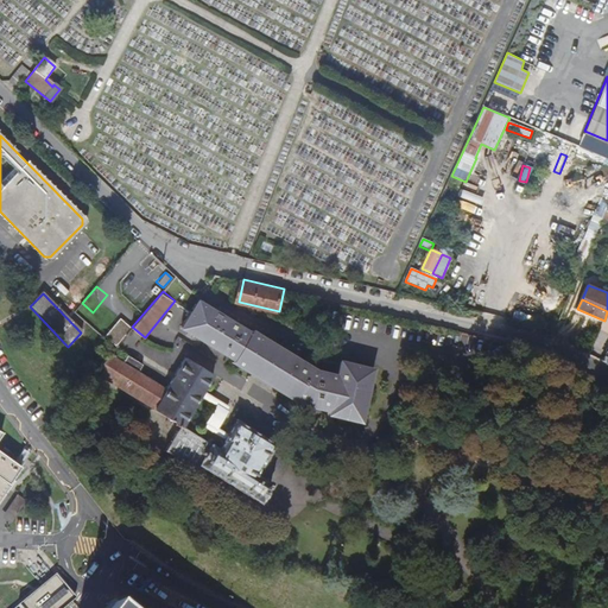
[(276,342),(253,329),(251,329),(248,330),(232,321),(197,301),(183,325),(257,371),(258,368),(285,385),(296,363),(272,350),(276,342)]
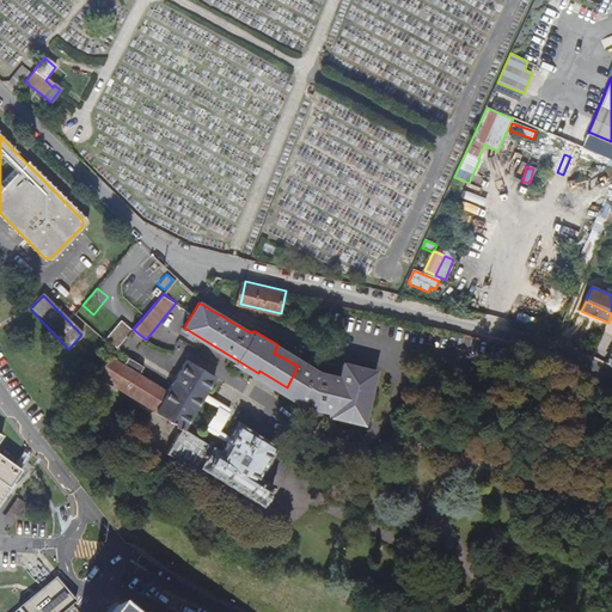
[(609,323),(581,311),(579,317),(606,329),(609,323)]
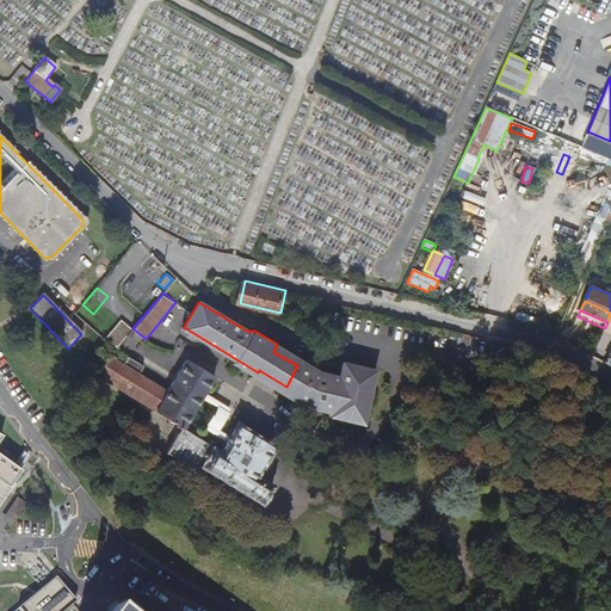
[(518,313),(516,321),(524,323),(524,322),(534,325),(535,319),(526,316),(526,315),(518,313)]
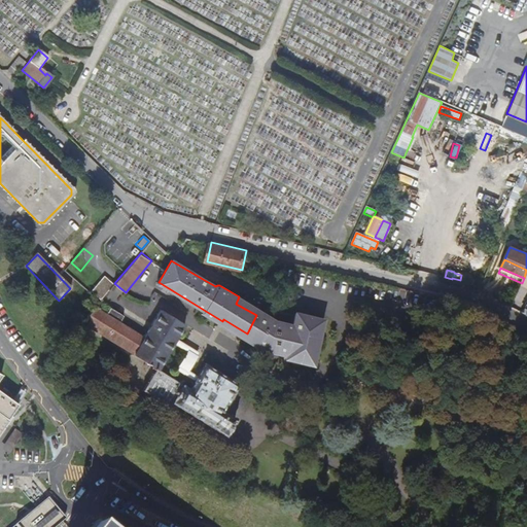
[(106,293),(116,281),(110,276),(100,287),(106,293)]
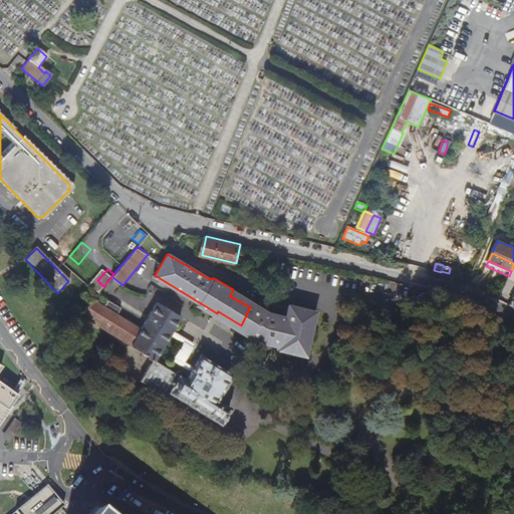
[(212,278),(197,269),(196,271),(210,279),(212,278)]
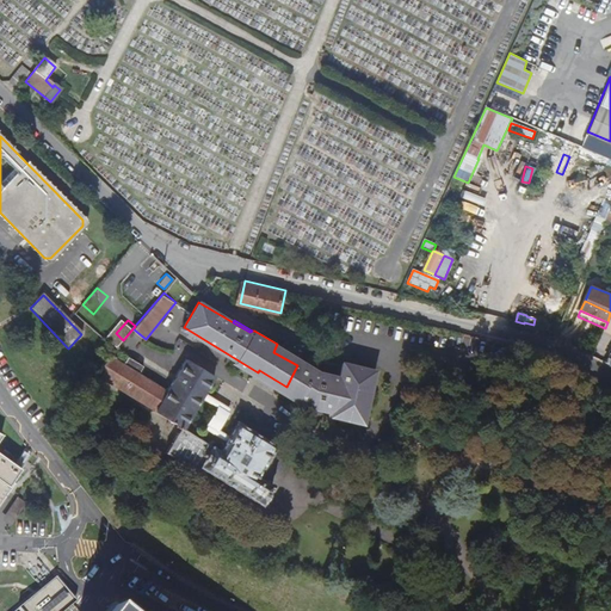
[(301,357),(277,344),(273,352),(297,365),(301,357)]
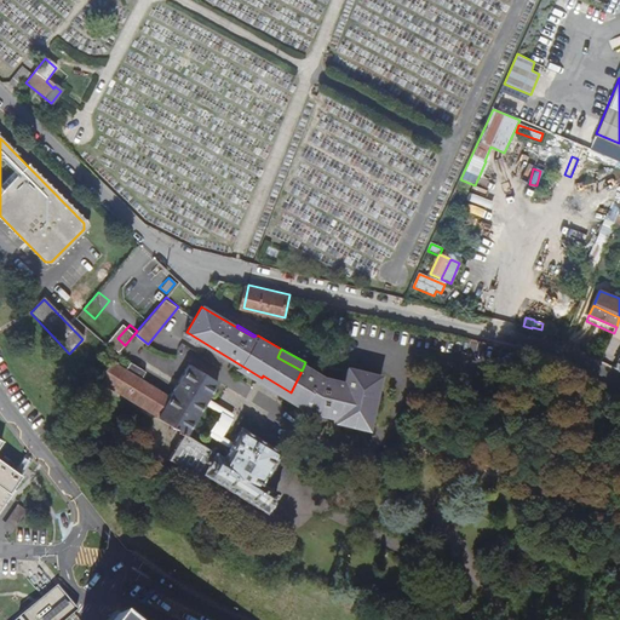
[(165,405),(156,399),(160,394),(139,380),(144,372),(128,362),(124,369),(112,361),(98,377),(158,417),(158,419),(184,435),(185,436),(204,407),(208,401),(218,384),(191,366),(168,400),(165,405)]
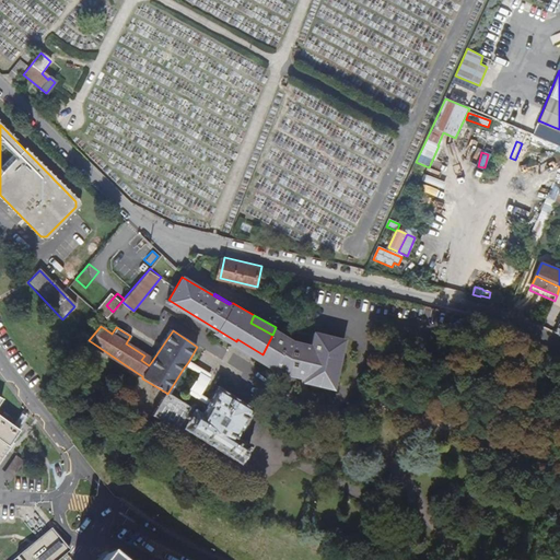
[(340,372),(345,351),(315,345),(300,341),(295,343),(293,343),(290,341),(291,339),(291,337),(276,327),(272,335),(263,354),(261,357),(276,365),(287,372),(307,376),(310,365),(340,372)]
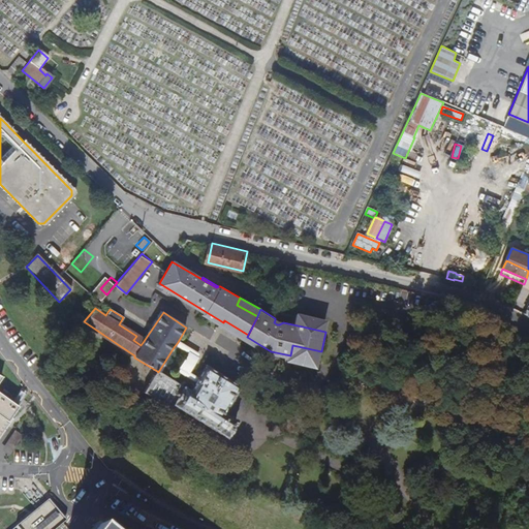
[(325,332),(329,320),(300,314),(298,325),(325,332)]
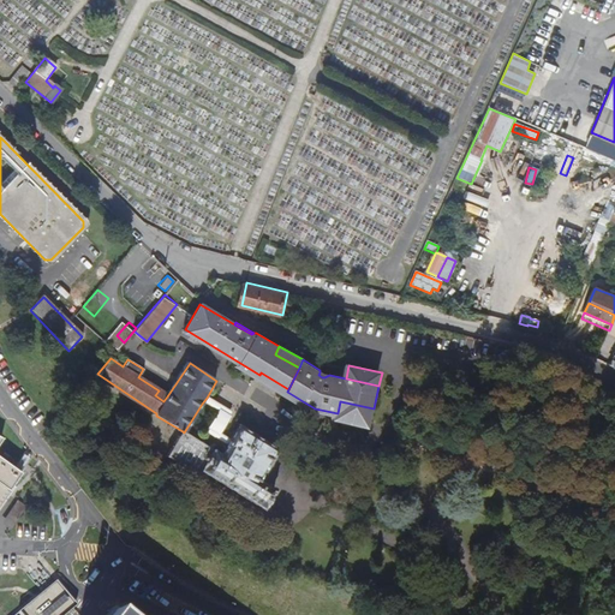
[(288,389),(261,372),(260,375),(285,390),(287,392),(288,389)]
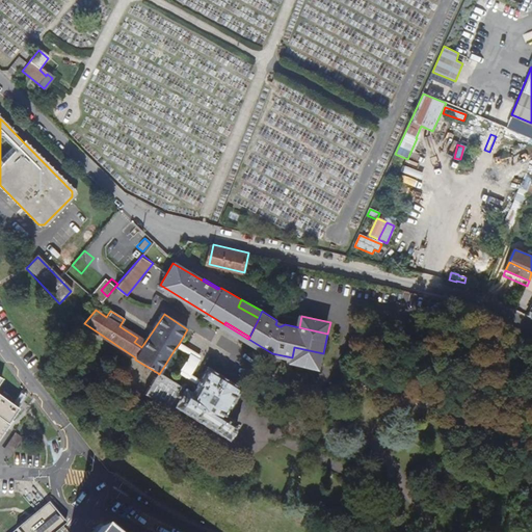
[(144,343),(137,338),(134,342),(141,347),(144,343)]
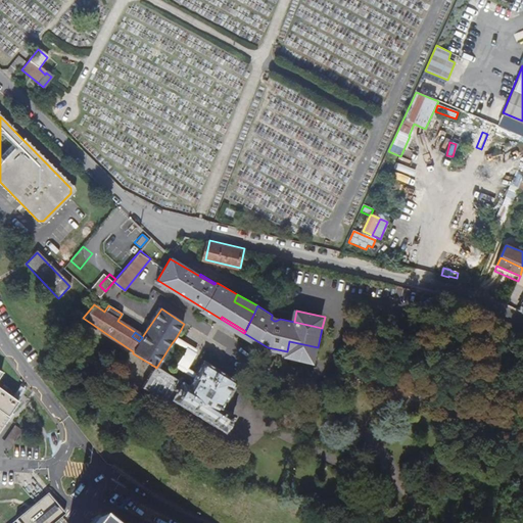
[(257,341),(244,333),(243,335),(255,343),(257,341)]
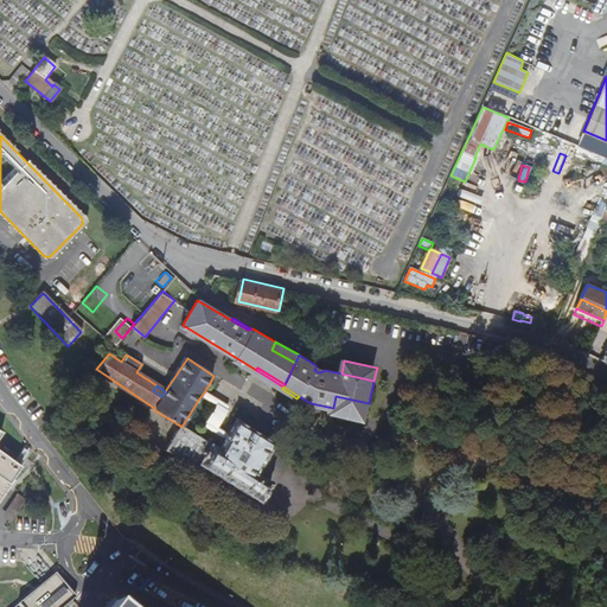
[(227,407),(204,393),(199,398),(215,408),(206,422),(209,423),(205,428),(223,439),(225,434),(216,428),(225,413),(223,411),(227,407)]
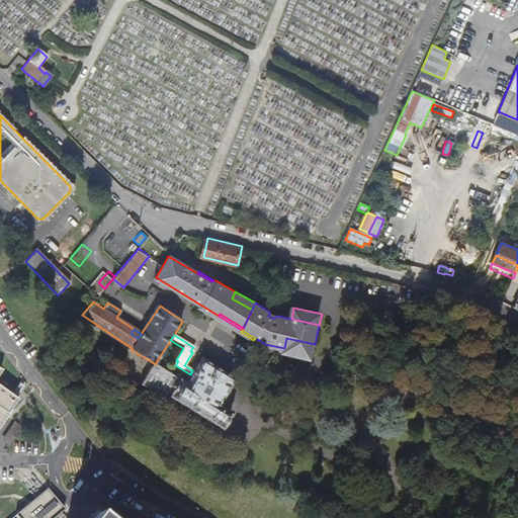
[(312,359),(315,344),(286,338),(284,348),(283,352),(312,359)]
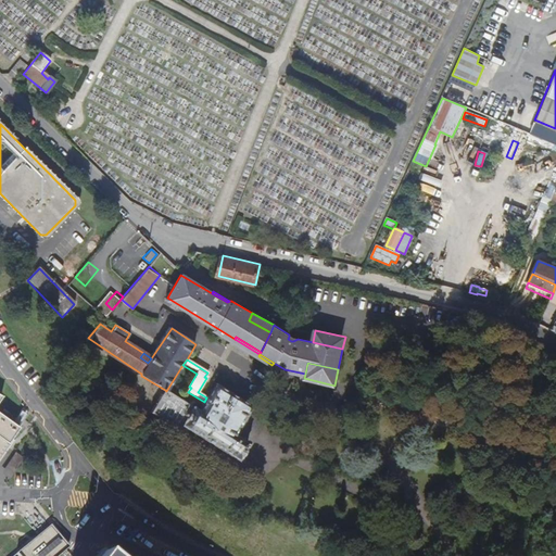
[(253,406),(215,383),(206,397),(204,402),(203,404),(204,405),(200,413),(166,391),(165,390),(151,413),(180,432),(184,428),(238,460),(249,444),(236,434),(253,406)]
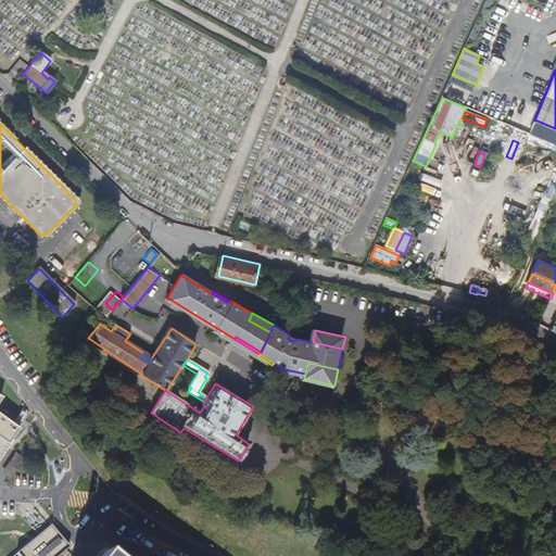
[(0,452),(15,430),(0,418),(0,452)]
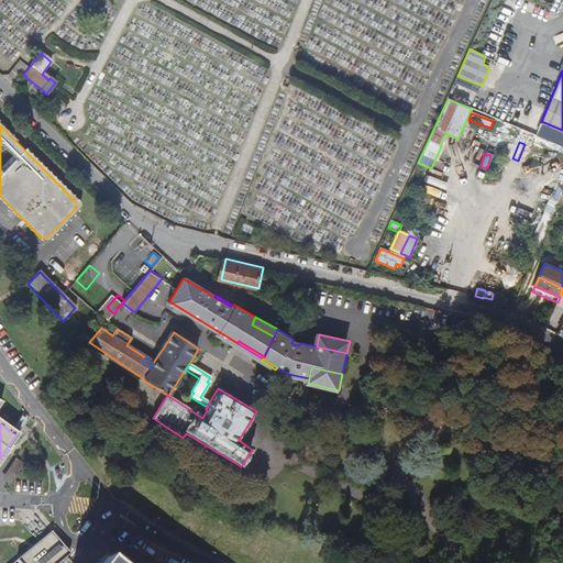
[(17,475),(24,466),(15,459),(8,467),(17,475)]
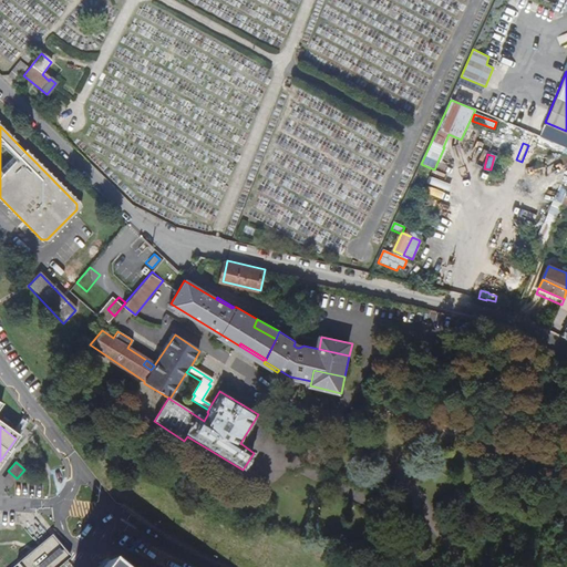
[(49,540),(14,566),(61,566),(68,563),(49,540)]
